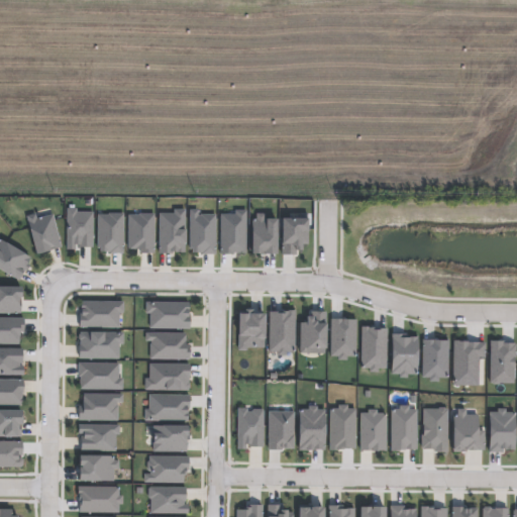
[(65,248),(92,248),(92,207),(65,207),(65,248)]
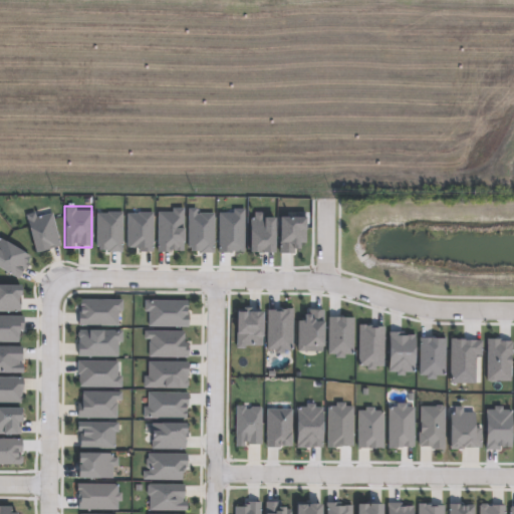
[(157,252),(183,252),(183,208),(157,208),(157,252)]
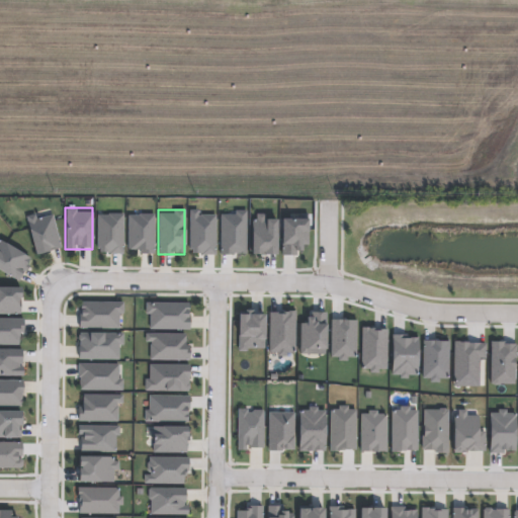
[(95,252),(122,252),(122,212),(95,212),(95,252)]
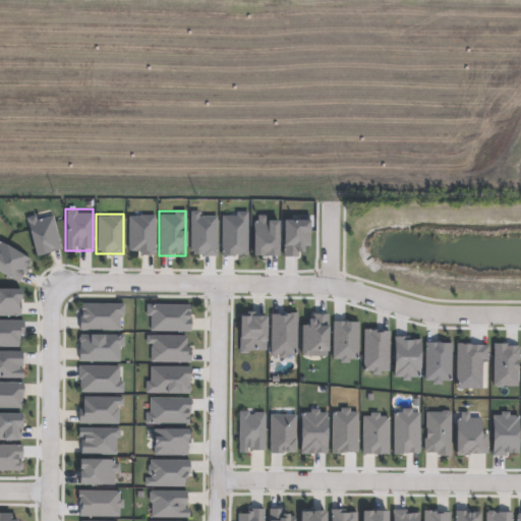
[(154,254),(154,215),(127,215),(127,254),(154,254)]
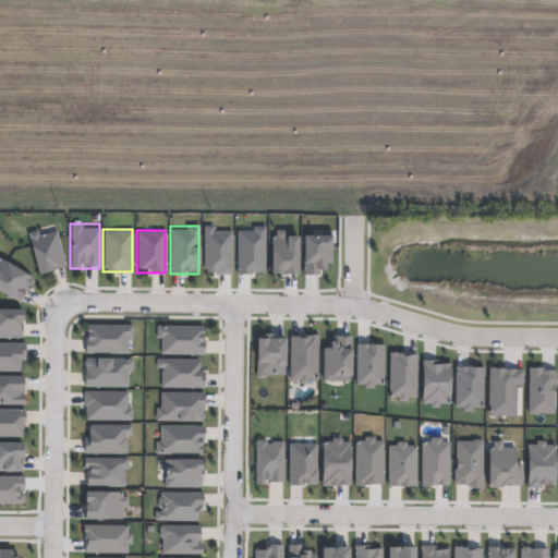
[(0,290),(16,300),(28,277),(0,261),(0,290)]
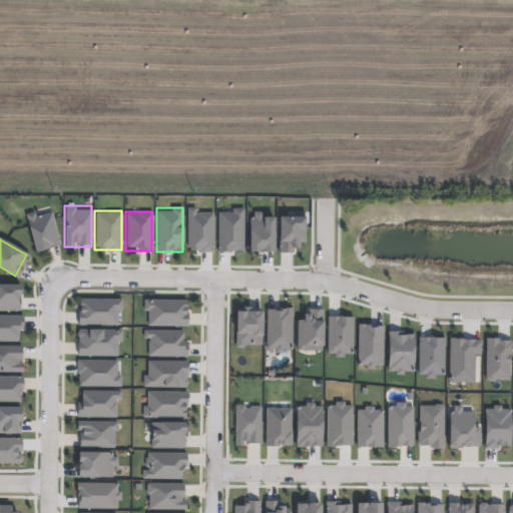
[(120,325),(120,299),(77,299),(77,325),(120,325)]
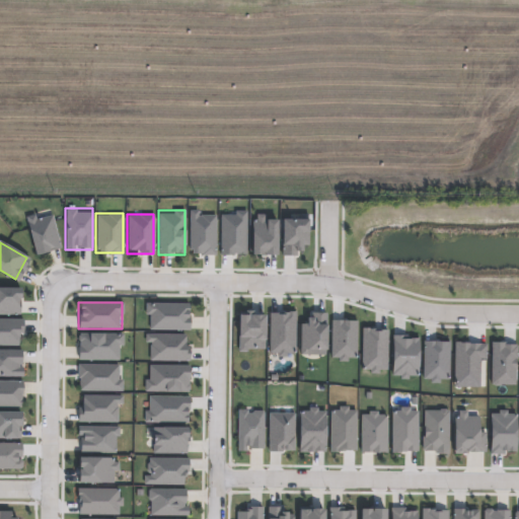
[(22,318),(0,318),(0,345),(22,345),(22,318)]
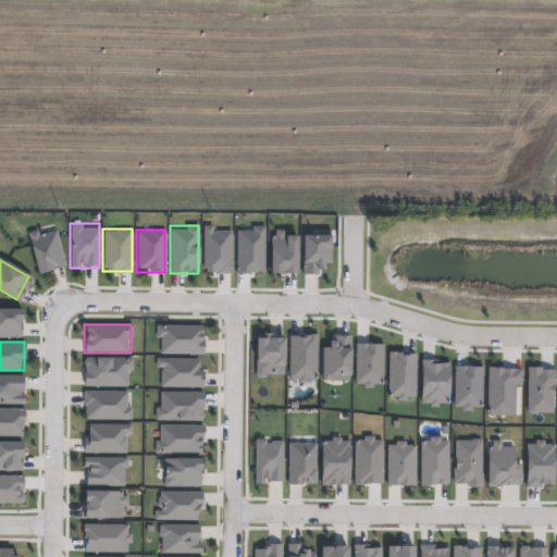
[(201,386),(201,358),(156,358),(156,386),(201,386)]
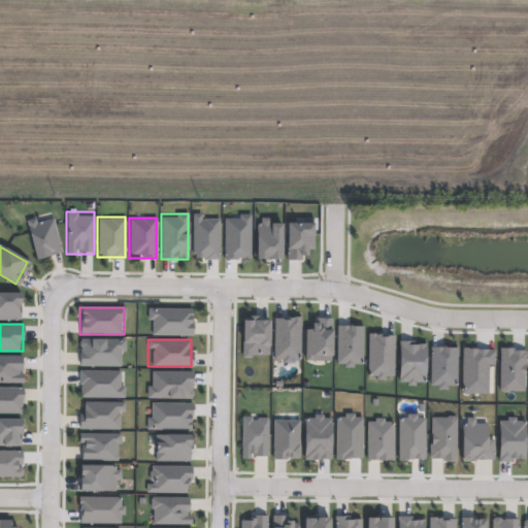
[(0,382),(23,382),(23,355),(0,355),(0,382)]
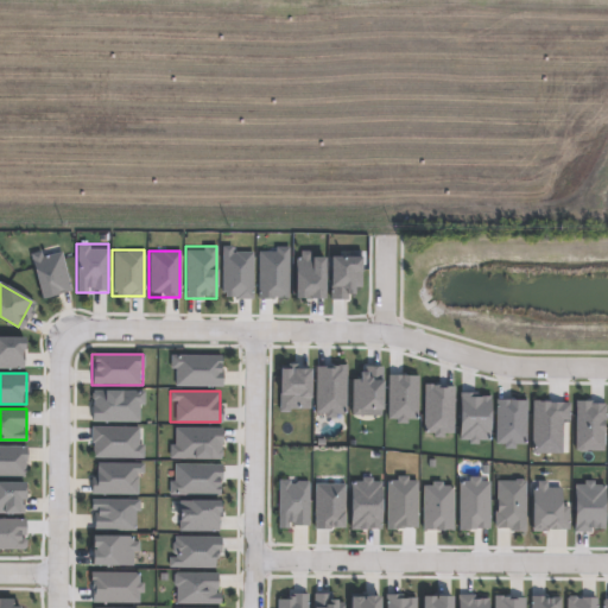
[(220,426),(169,426),(169,458),(220,458),(220,426)]
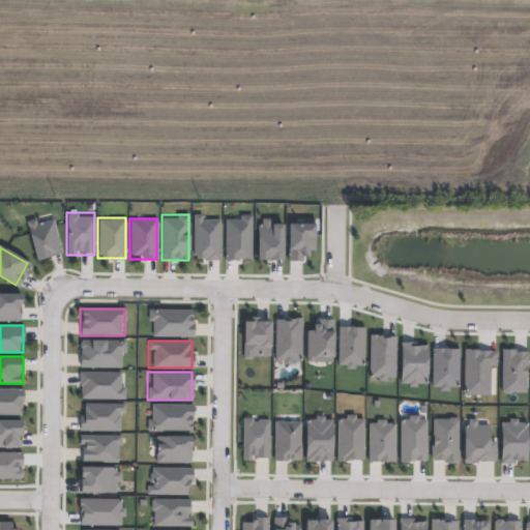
[(22,388),(0,388),(0,415),(22,415),(22,388)]
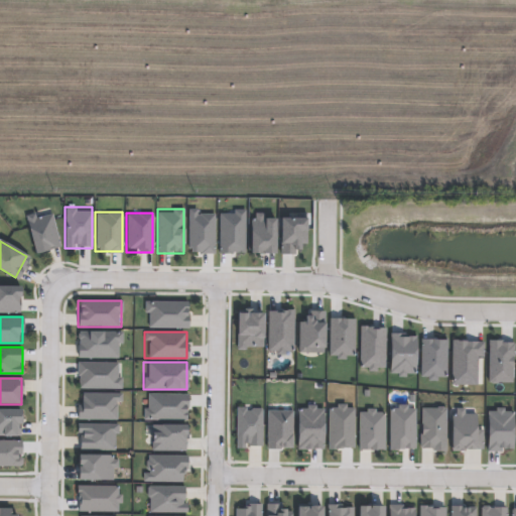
[(77,419),(117,419),(117,393),(77,393),(77,419)]
